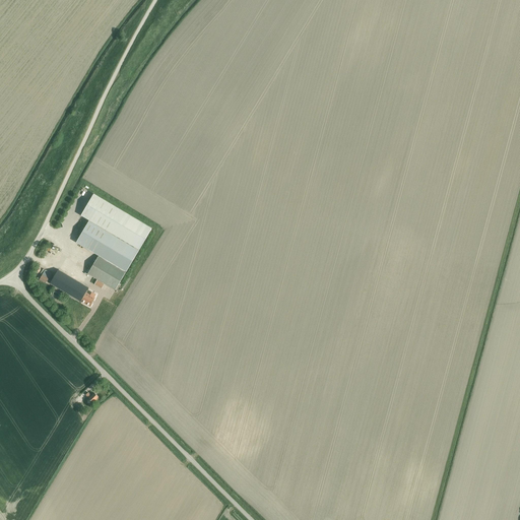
[(77,243),(126,271),(150,228),(93,195),(81,215),(90,220),(77,243)]
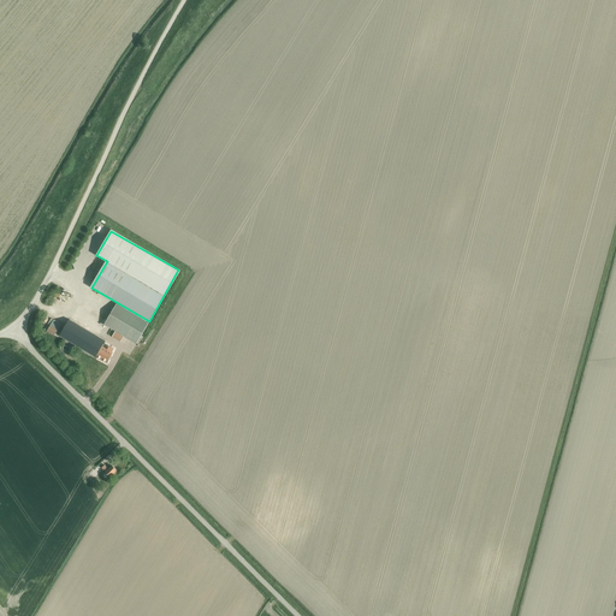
[(105,325),(136,343),(148,323),(117,304),(105,325)]
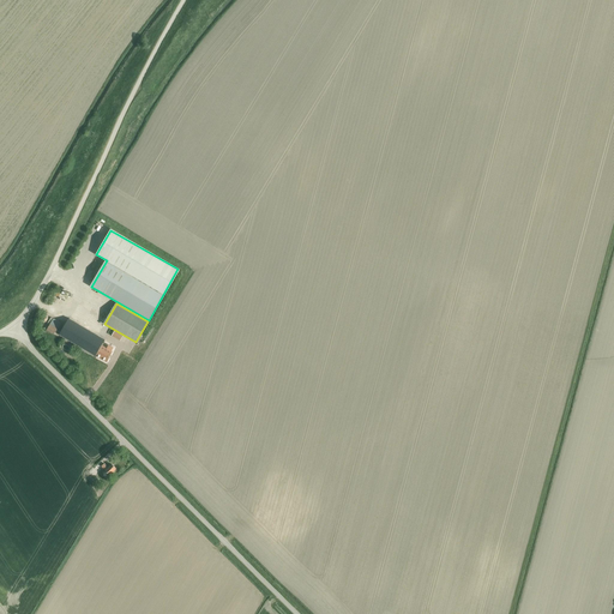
[(107,344),(106,348),(102,345),(104,339),(68,318),(59,335),(95,356),(107,362),(112,351),(113,348),(108,345),(108,344),(107,344)]
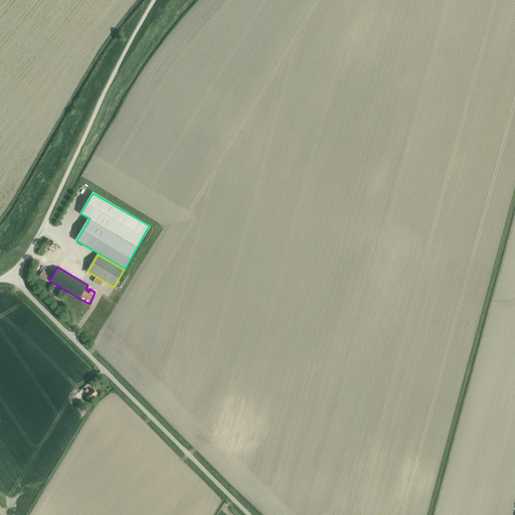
[(39,277),(45,281),(51,271),(44,268),(39,277)]
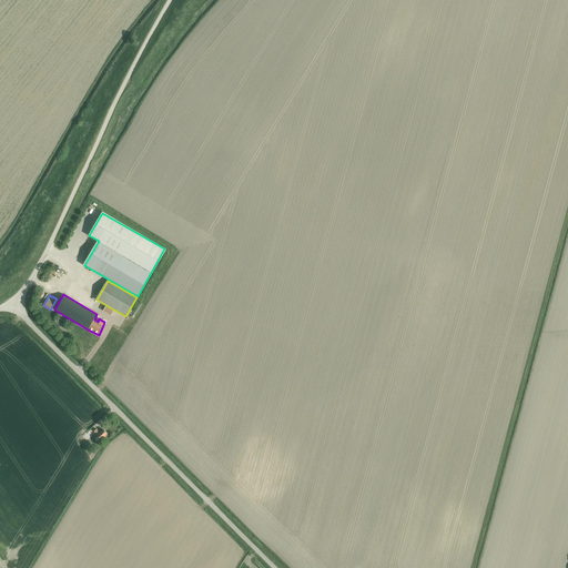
[(103,429),(100,433),(97,428),(93,432),(98,435),(97,435),(101,439),(108,434),(103,429)]
